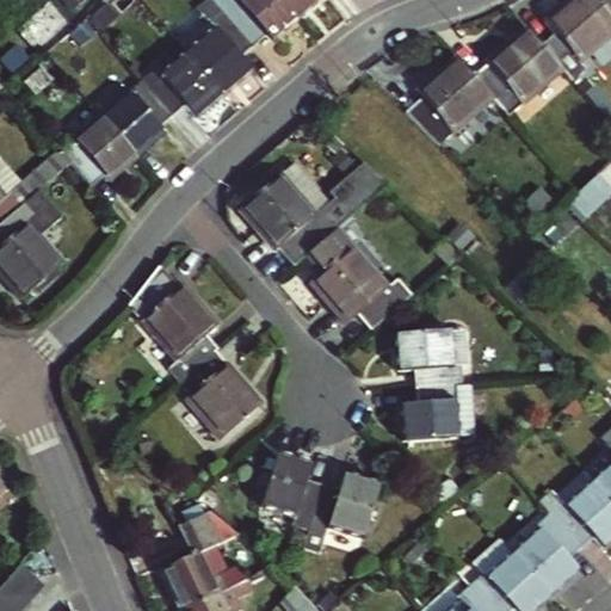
[(275,42),(298,22),(281,0),(236,0),(222,12),(253,49),(270,35),(275,42)]
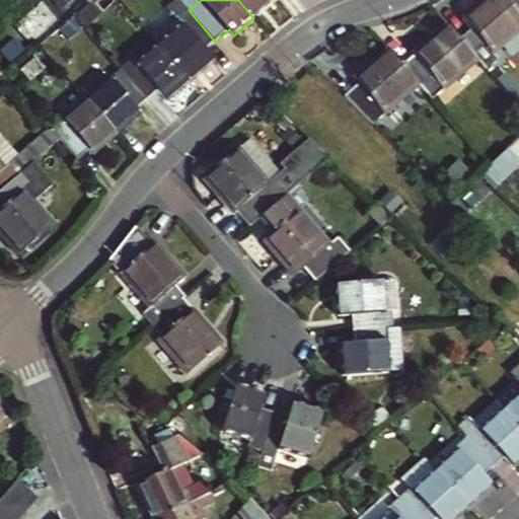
[(238,0),(253,18),(274,0),(238,0)]
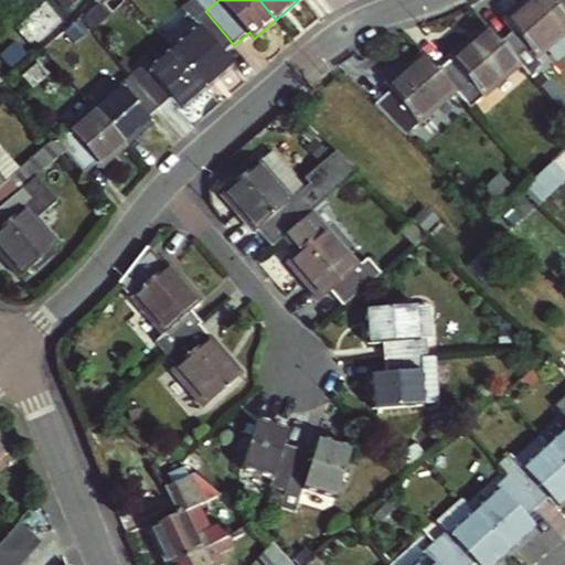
[(514,33),(501,44),(518,62),(525,72),(534,73),(542,67),(534,57),(564,30),(564,17),(551,0),(550,0),(521,0),(501,18),(514,33)]
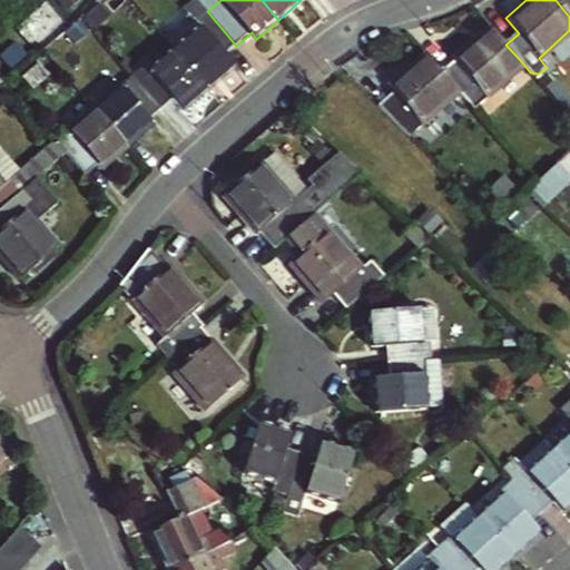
[(569,0),(554,0),(556,0),(569,17),(569,0)]
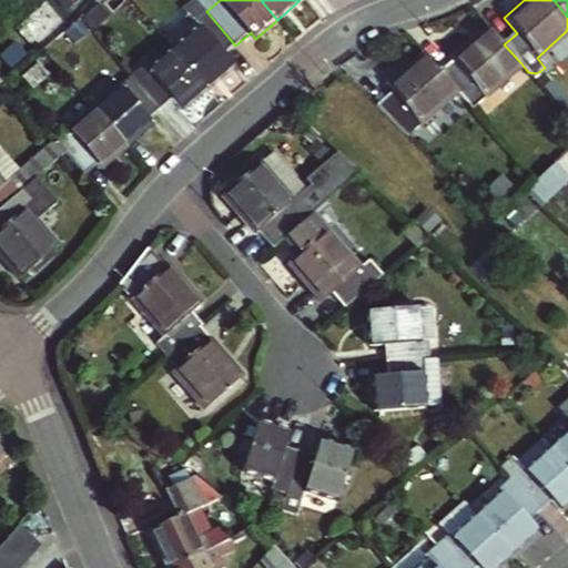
[(224,56),(235,46),(206,11),(194,22),(201,30),(176,51),(210,90),(234,68),(224,56)]
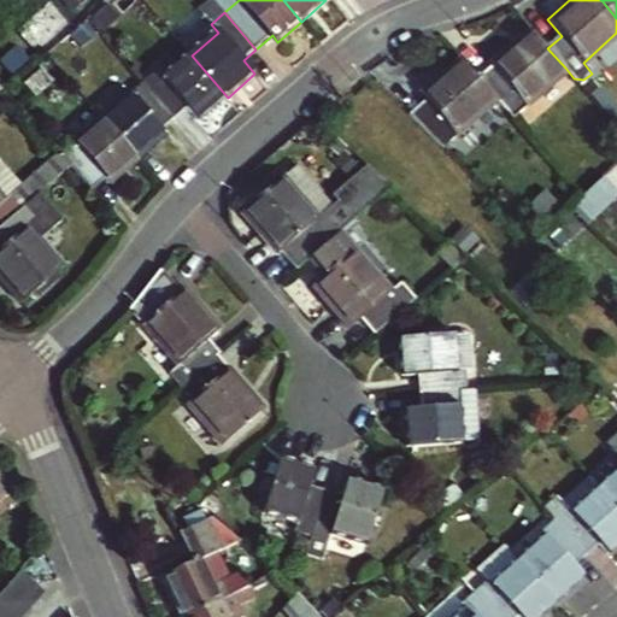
[(524,104),(565,68),(547,48),(528,27),(474,74),(495,99),(505,110),(518,98),(524,104)]
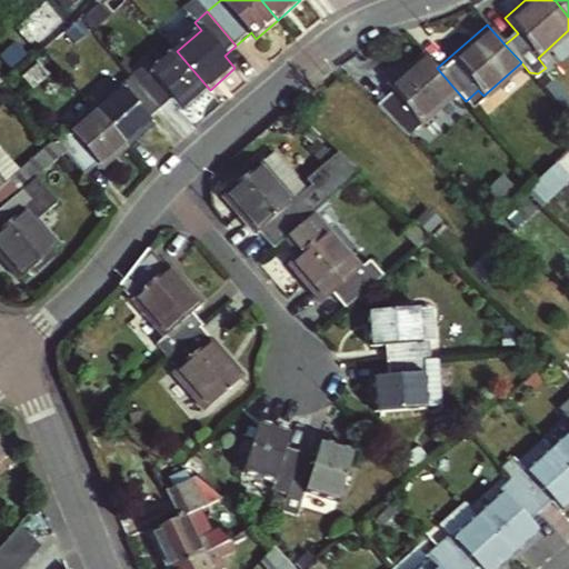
[(186,111),(210,90),(177,51),(153,72),(146,65),(132,76),(161,110),(175,98),(186,111)]
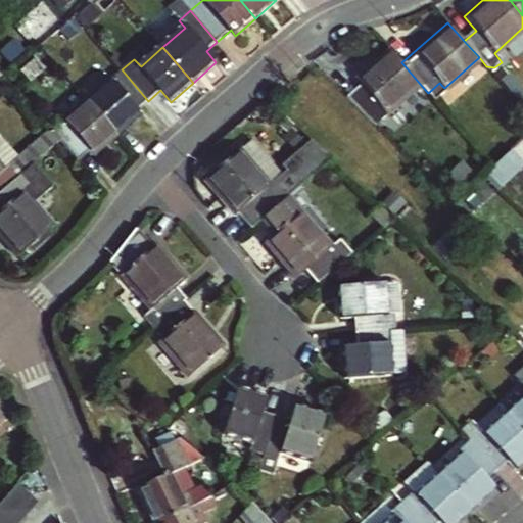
[(420,84),(401,62),(390,50),(355,81),(359,84),(344,97),(375,126),(420,84)]
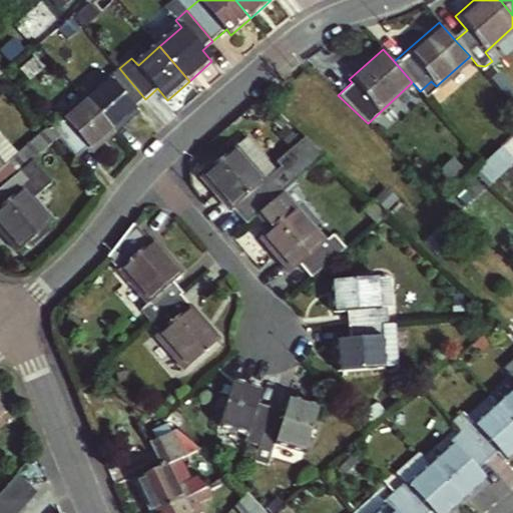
[(133,108),(145,99),(119,68),(85,98),(115,132),(137,113),(133,108)]
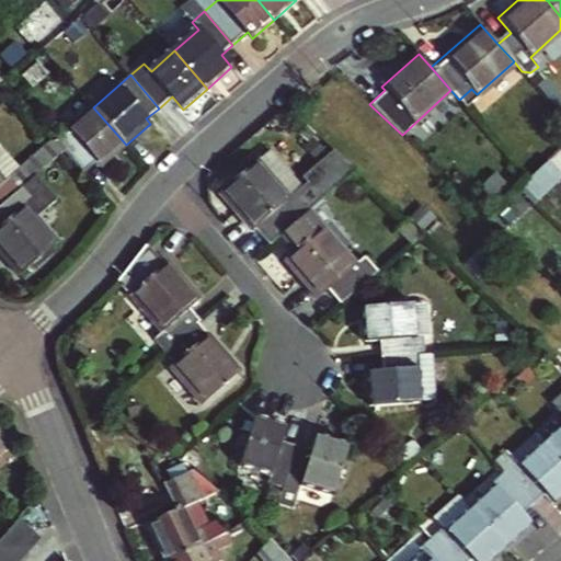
[(126,145),(93,107),(55,139),(63,148),(83,172),(96,161),(101,167),(126,145)]
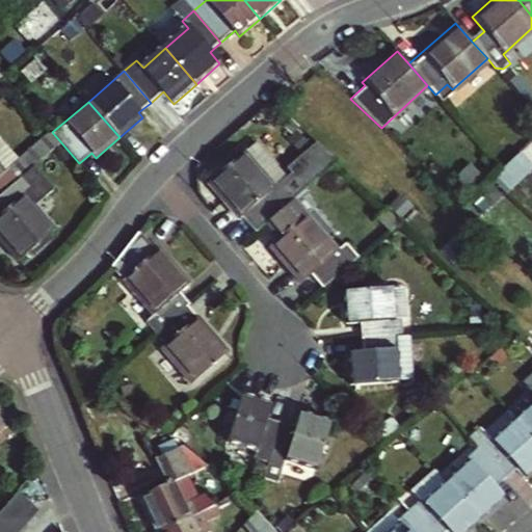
[(0,138),(0,191),(18,176),(32,164),(59,140),(52,132),(51,131),(18,159),(0,138)]
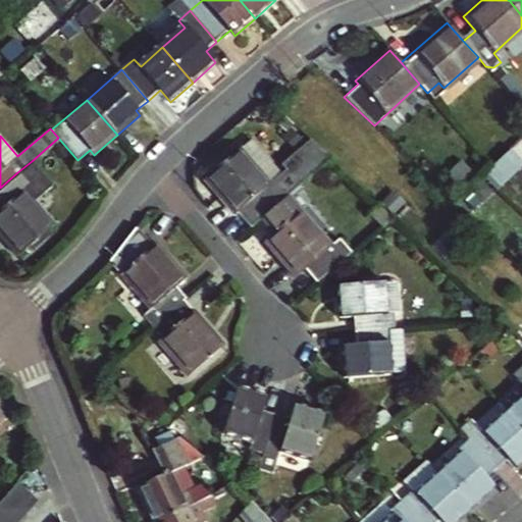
[(277,175),(249,143),(239,151),(266,185),(277,175)]
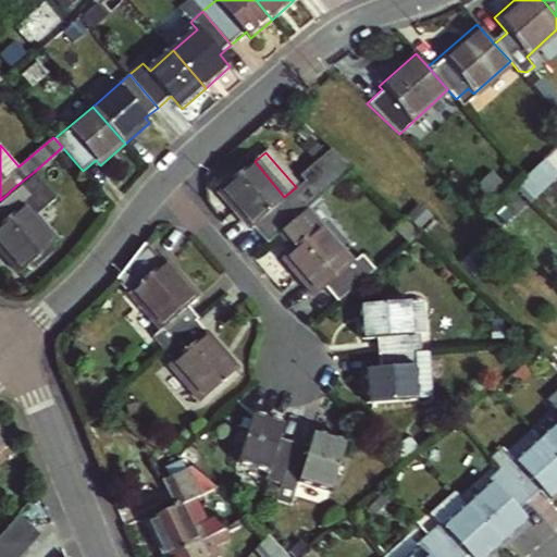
[(536,198),(556,178),(556,165),(549,158),(522,183),(536,198)]
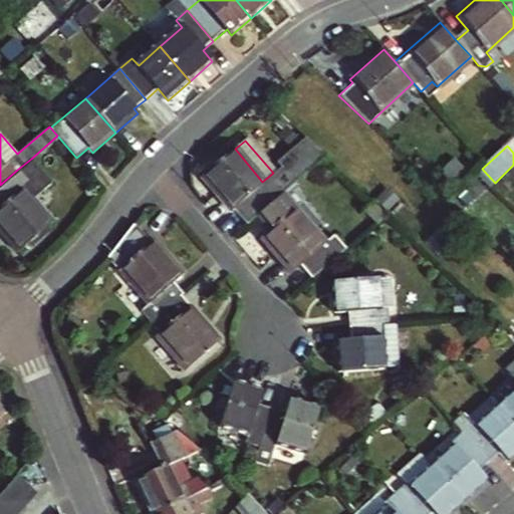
[(231,210),(244,225),(295,183),(281,166),(273,173),(262,182),(235,149),(201,178),(229,212),(231,210)]
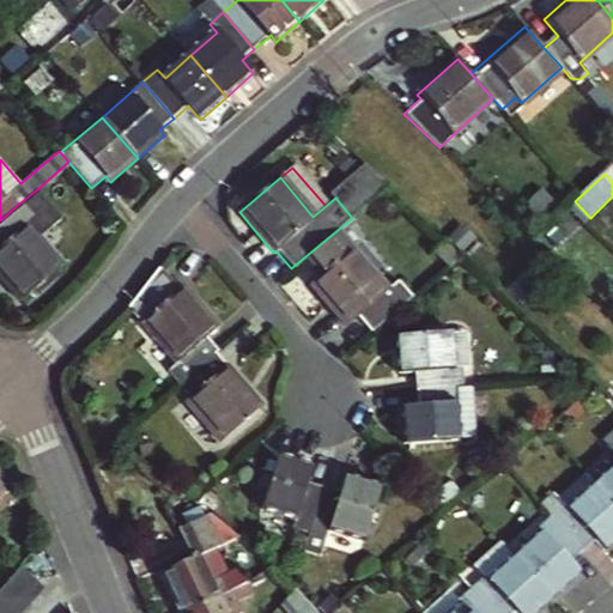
[(20,202),(0,220),(0,274),(20,299),(61,265),(37,237),(61,217),(37,189),(20,202)]
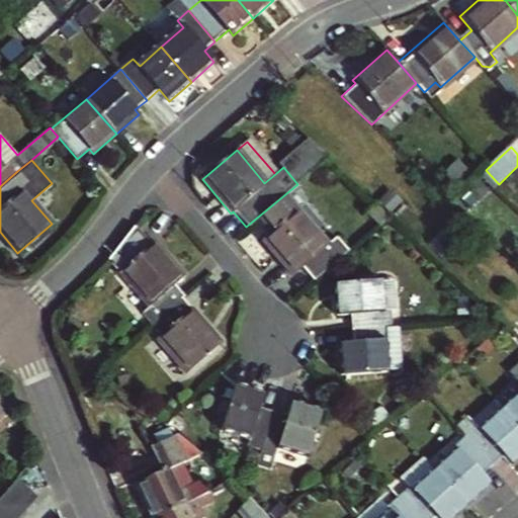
[(295,212),(262,241),(290,275),(291,276),(300,268),(312,281),(346,253),(335,240),(325,248),(325,246),(295,212)]
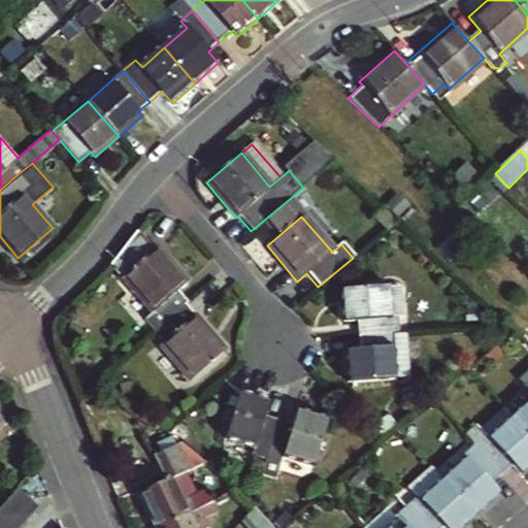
[(153,253),(136,234),(109,267),(150,314),(143,319),(154,330),(184,303),(186,301),(176,291),(185,284),(156,250),(153,253)]
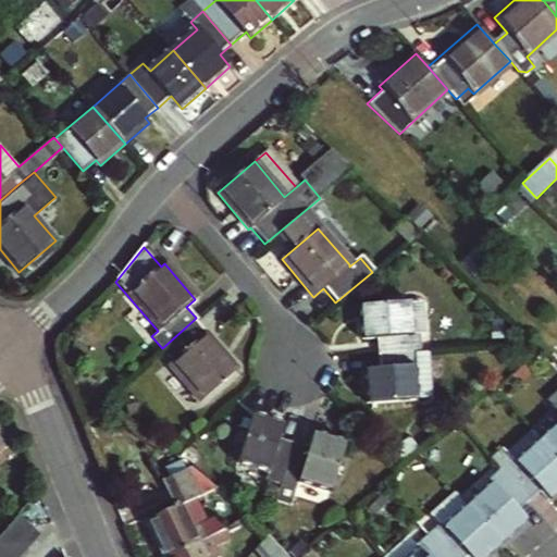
[(426,336),(424,306),(363,309),(366,339),(383,338),(384,354),(422,350),(421,336),(426,336)]
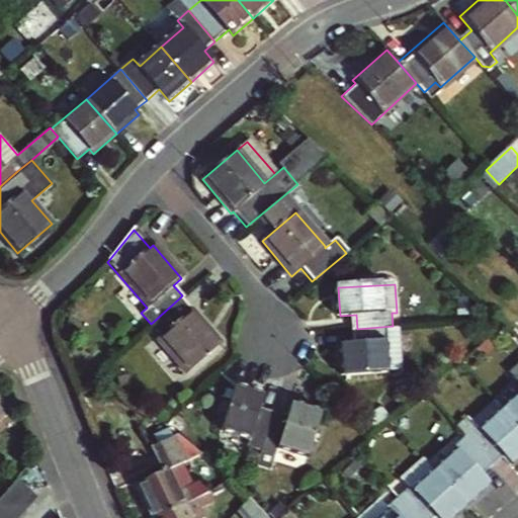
[(220,345),(180,297),(151,324),(161,335),(155,340),(184,372),(220,345)]
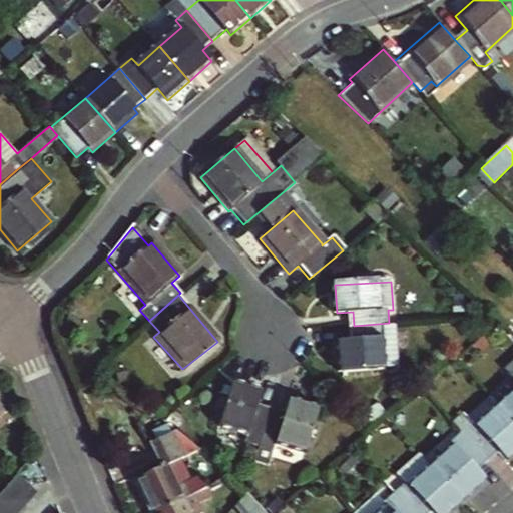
[(391,338),(389,323),(354,326),(355,341),(340,342),(342,372),(398,367),(395,338),(391,338)]
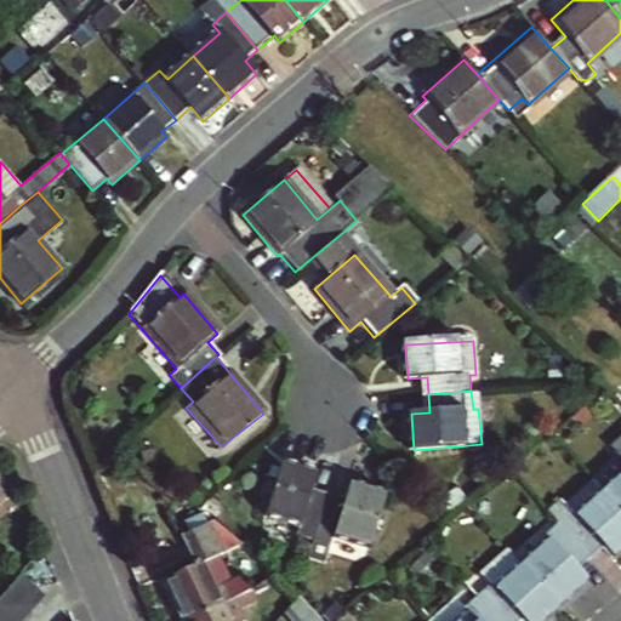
[(620,472),(603,488),(620,508),(620,444),(615,449),(620,455),(620,472)]
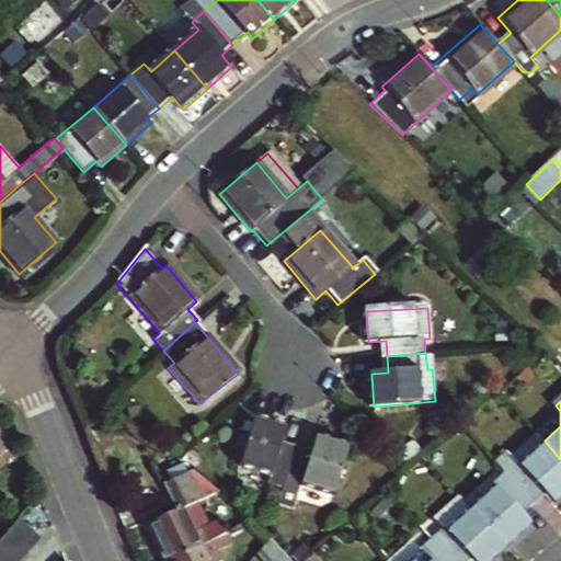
[(279,445),(284,430),(251,420),(237,468),(270,478),(266,488),(283,493),(295,449),(279,445)]
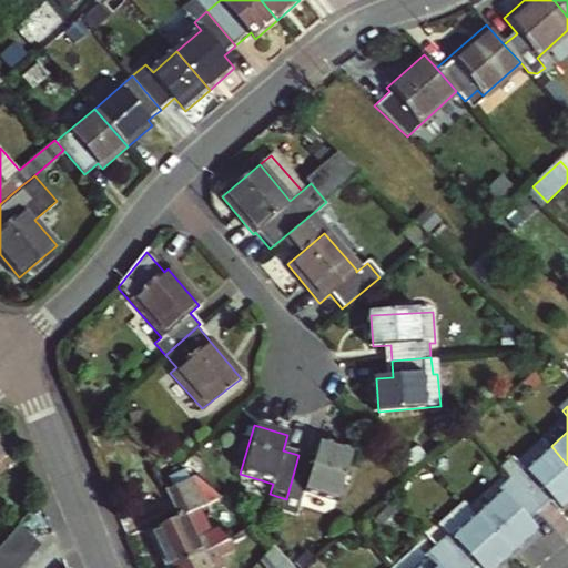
[(0,462),(12,452),(0,435),(0,462)]
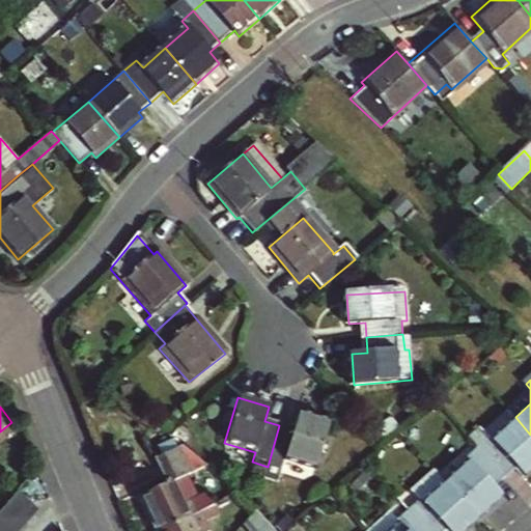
[(469,434),(477,443),(504,474),(514,465),(522,473),(530,465),(530,435),(515,417),(507,407),(483,427),(480,423),(469,434)]
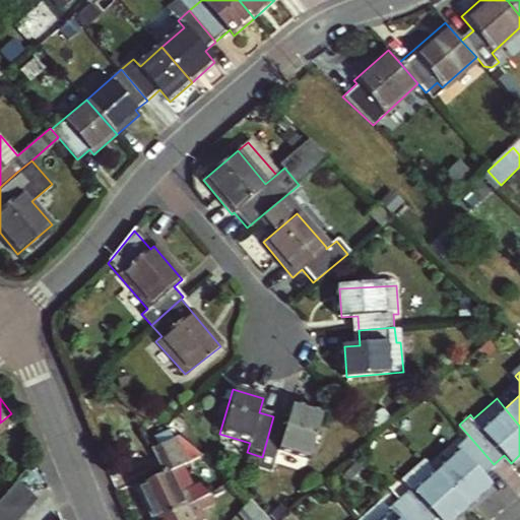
[(273,416),(262,457),(275,461),(278,452),(306,460),(319,415),(291,406),(287,420),(273,416)]
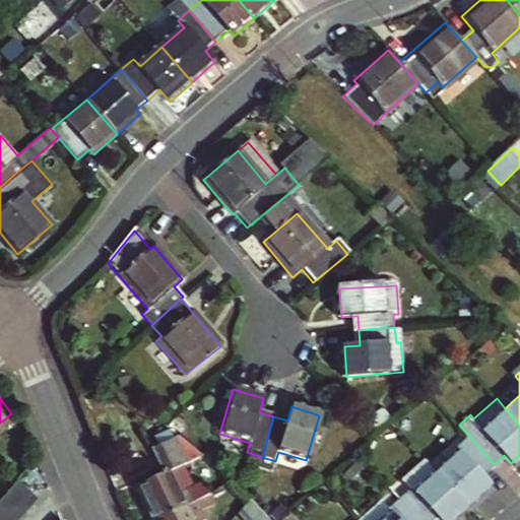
[(459,448),(437,468),(465,502),(489,482),(481,474),(494,464),(467,434),(455,445),(459,448)]
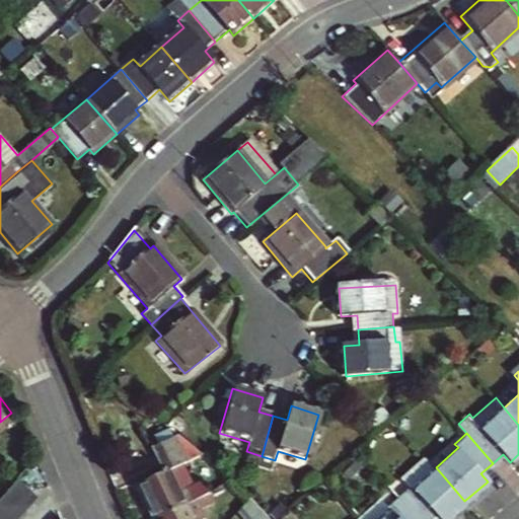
[(154,518),(209,492),(203,479),(191,486),(180,462),(200,454),(177,435),(154,447),(165,472),(139,485),(154,518)]
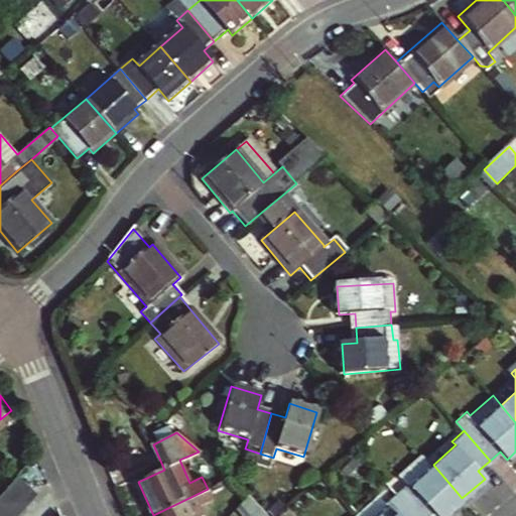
[(407,480),(396,490),(417,515),(425,515),(432,510),(437,515),(440,515),(462,498),(433,465),(422,452),(399,472),(407,480)]
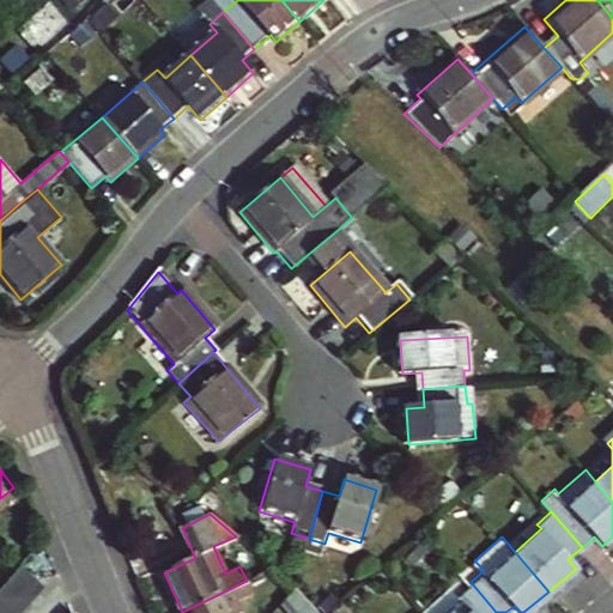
[(20,566),(0,590),(0,612),(18,612),(20,612),(19,596),(32,595),(32,580),(20,566)]
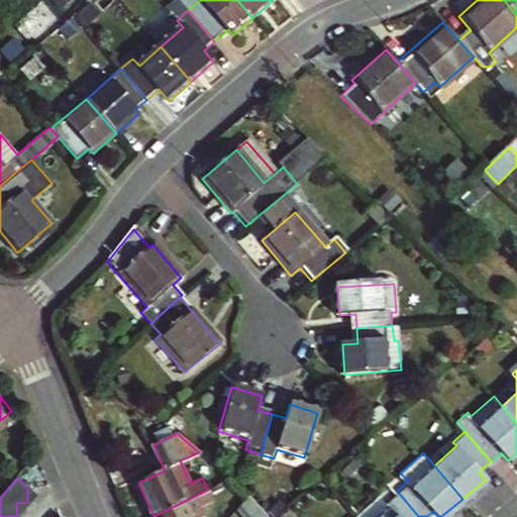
[(238,491),(227,481),(208,490),(153,516),(210,516),(209,513),(213,511),(209,504),(206,506),(203,501),(213,497),(215,501),(238,491)]
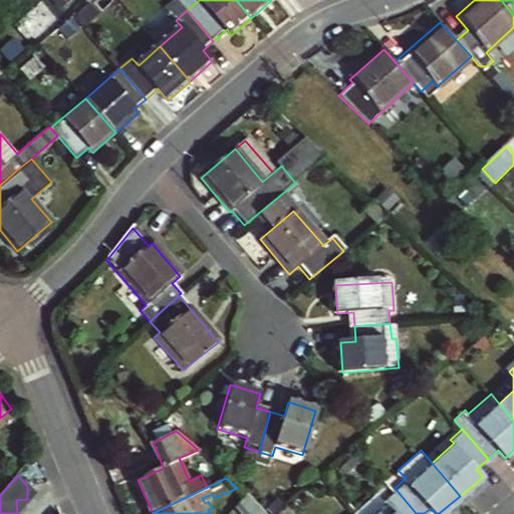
[(17,513),(35,496),(27,486),(27,499),(16,500),(17,513)]
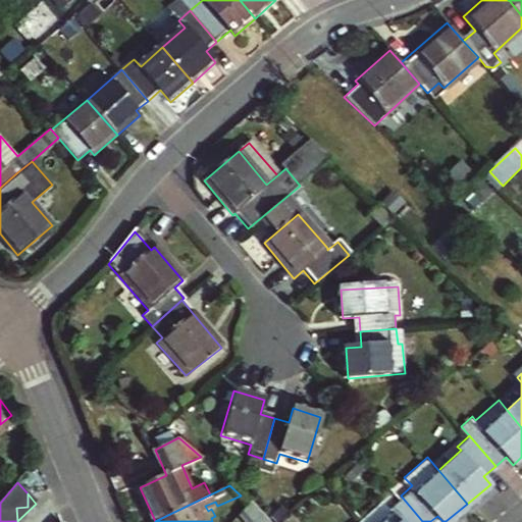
[(393,510),(378,521),(422,521),(401,496),(388,506),(393,510)]
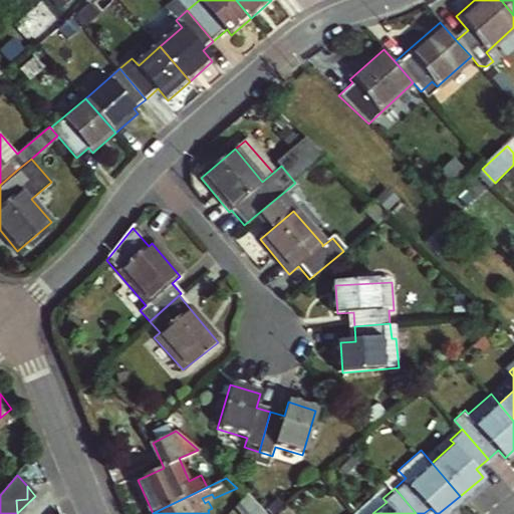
[(268,513),(256,501),(244,512),(245,513),(268,513)]
